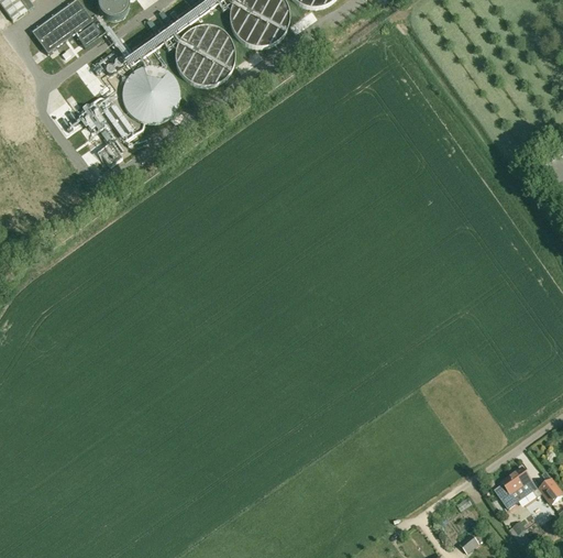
[(0,0),(0,1),(11,17),(25,6),(21,0),(0,0)]
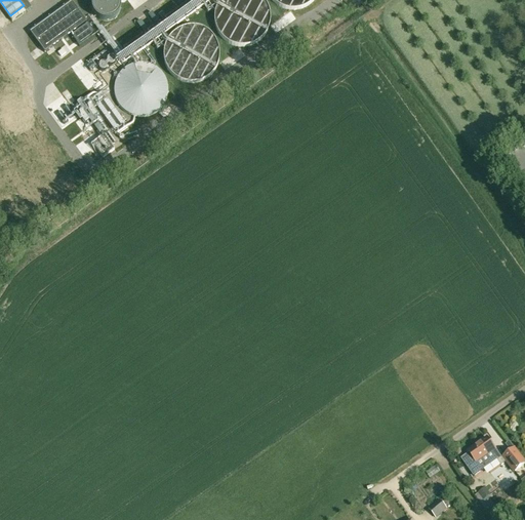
[(30,28),(44,48),(61,36),(69,45),(93,27),(74,0),(68,0),(30,28)]
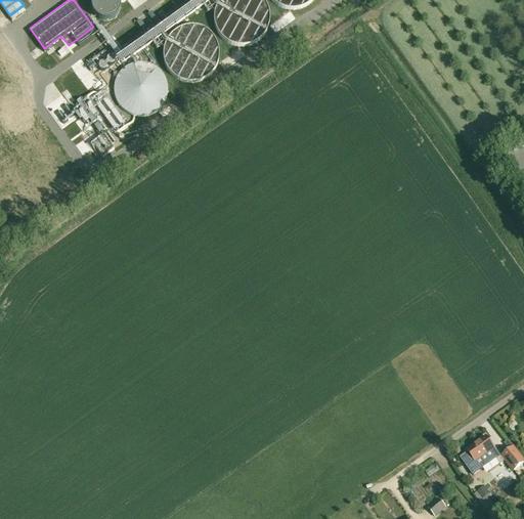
[(91,0),(91,1),(91,5),(92,8),(94,10),(95,11),(97,13),(100,15),(103,16),(106,16),(110,15),(113,14),(115,12),(117,10),(119,8),(120,5),(120,2),(120,0),(91,0)]
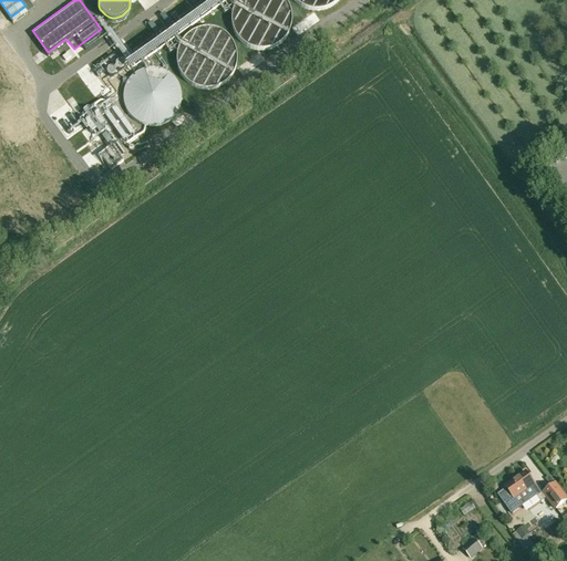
[(288,29),(289,26),(290,23),(291,20),(291,18),(291,14),(291,11),(291,9),(290,6),(289,3),(288,0),(235,0),(235,1),(234,4),(233,7),(232,10),(232,12),(232,16),(232,19),(233,21),(233,24),(234,27),(235,30),(237,32),(238,34),(240,37),(243,39),(245,40),(248,42),(250,43),(254,44),(256,44),(259,45),(263,45),(265,44),(268,44),(271,43),(274,42),(276,41),(279,40),(281,38),(284,35),(286,33),(287,31),(288,29)]
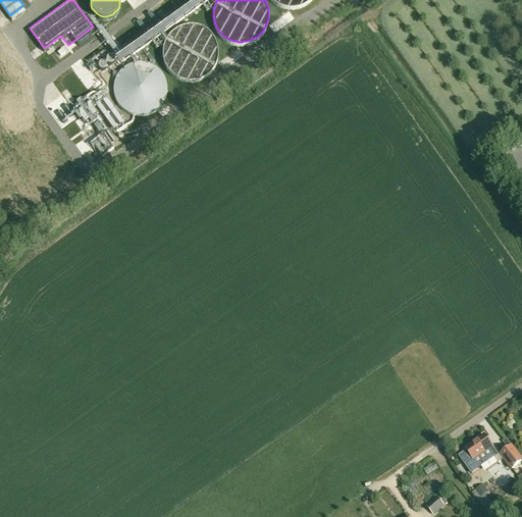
[(215,62),(216,60),(217,58),(217,55),(218,52),(218,50),(218,47),(217,44),(216,42),(215,39),(214,37),(213,35),(211,33),(209,31),(207,29),(205,27),(203,26),(200,24),(198,23),(195,22),(193,22),(190,22),(187,22),(185,23),(181,23),(179,24),(176,26),(174,28),(172,29),(170,31),(168,33),(167,35),(165,38),(164,40),(163,43),(163,45),(162,48),(162,51),(163,53),(163,56),(164,58),(165,61),(166,63),(167,66),(169,68),(171,70),(173,71),(175,73),(177,74),(180,75),(183,76),(186,78),(188,78),(191,78),(194,78),(196,78),(199,76),(201,75),(204,74),(206,72),(208,71),(210,69),(212,67),(213,65),(215,62)]
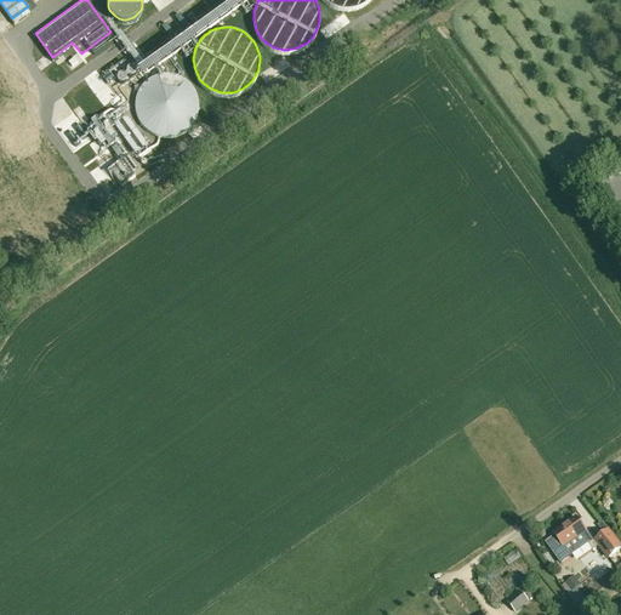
[(46,49),(39,53),(47,66),(53,61),(46,49)]
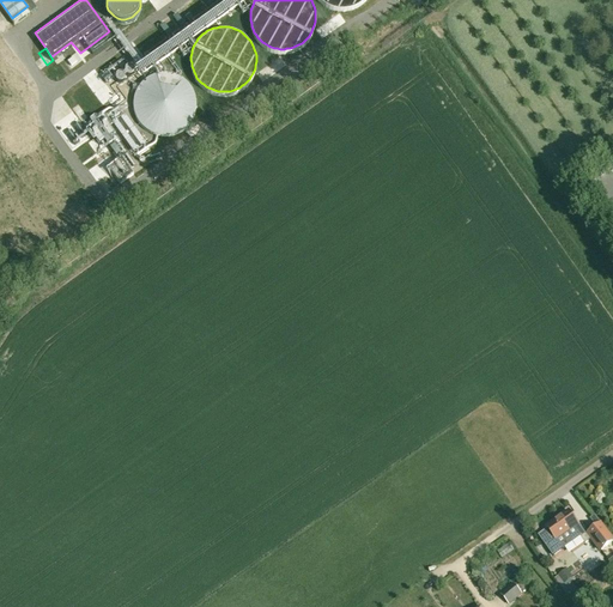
[(125,68),(123,70),(122,70),(121,70),(120,68),(119,70),(117,70),(116,71),(116,72),(115,72),(115,73),(115,74),(116,76),(116,77),(117,77),(117,78),(119,78),(120,78),(121,78),(122,78),(123,78),(123,77),(125,77),(125,76),(125,74),(125,73),(125,72),(126,71),(127,72),(128,72),(129,72),(131,72),(132,72),(132,71),(133,70),(134,70),(134,68),(134,67),(134,66),(134,65),(133,65),(133,64),(132,62),(131,62),(129,62),(128,62),(127,62),(127,64),(126,64),(125,65),(125,66),(125,67),(125,68)]
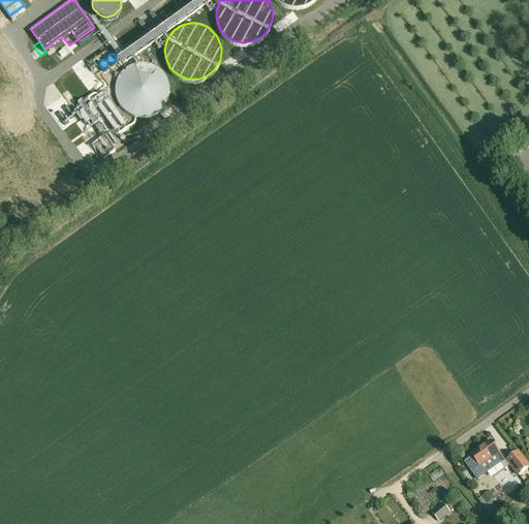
[(166,99),(167,96),(168,94),(169,91),(169,89),(169,86),(169,84),(168,81),(168,79),(167,75),(166,73),(164,71),(163,69),(161,67),(159,65),(157,64),(155,62),(152,61),(150,61),(147,60),(145,60),(142,60),(139,60),(136,60),(133,61),(131,62),(129,63),(127,64),(125,66),(123,68),(121,70),(119,72),(118,74),(117,76),(116,80),(116,82),(115,85),(115,87),(115,90),(116,92),(117,95),(117,97),(119,100),(120,102),(122,104),(123,106),(125,108),(127,110),(130,111),(132,112),(134,113),(137,114),(141,114),(143,114),(146,114),(148,113),(151,113),(153,112),(155,111),(158,109),(160,108),(162,105),(163,103),(165,101),(166,99)]
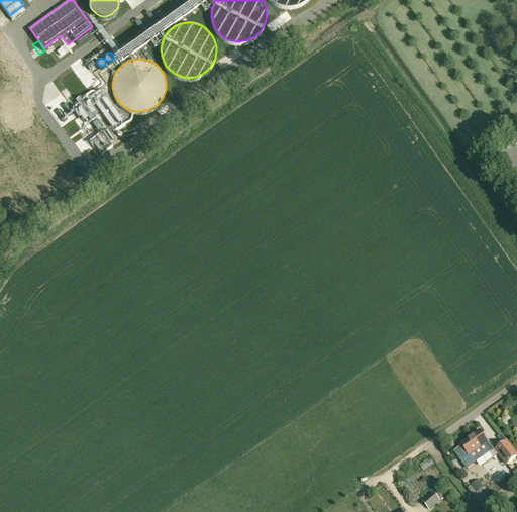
[(80,90),(89,82),(75,65),(65,73),(80,90)]
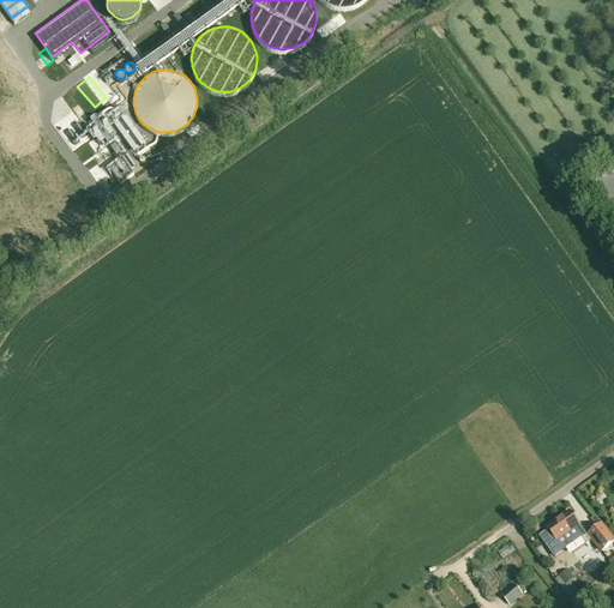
[(109,107),(101,113),(130,154),(138,148),(109,107)]
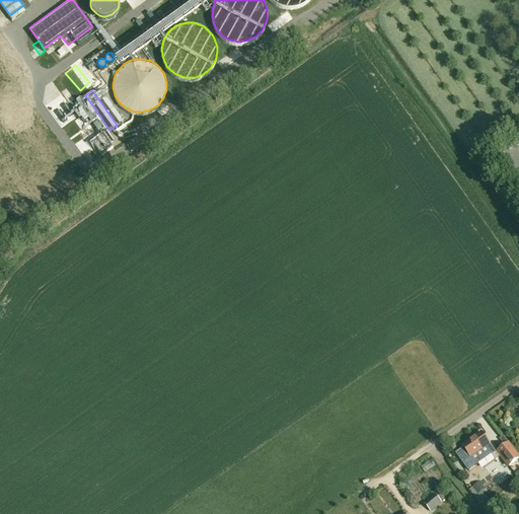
[(102,130),(89,139),(90,141),(92,140),(102,152),(113,144),(102,130)]
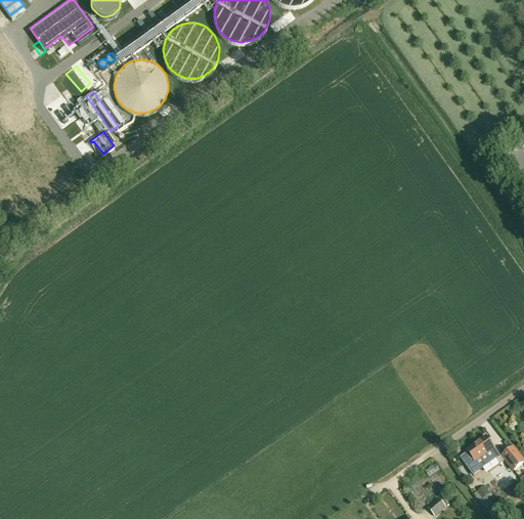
[(472,473),(483,465),(497,455),(500,460),(505,457),(513,468),(523,459),(523,455),(514,442),(500,452),(494,444),(486,433),(468,445),(469,447),(460,455),(472,473)]
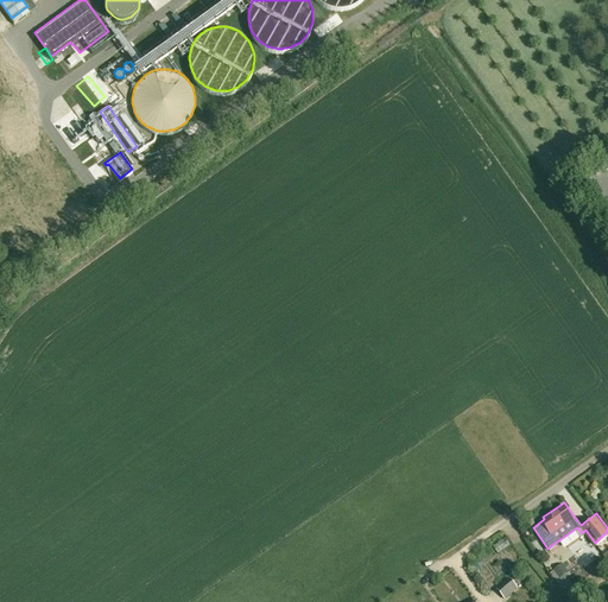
[(584,536),(572,544),(589,565),(601,557),(584,536)]
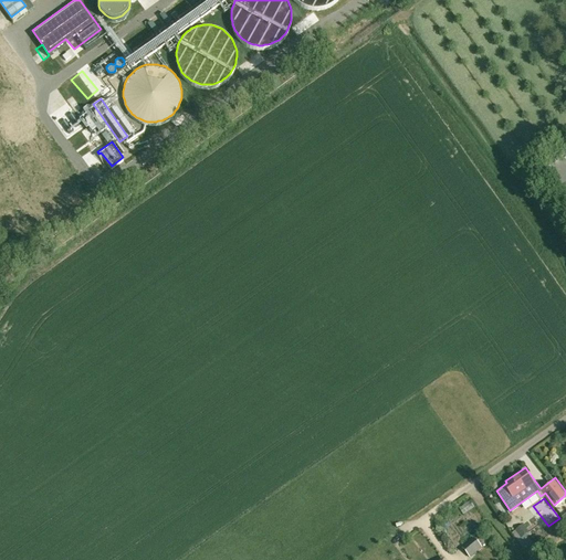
[(522,534),(528,528),(523,519),(515,526),(522,534)]
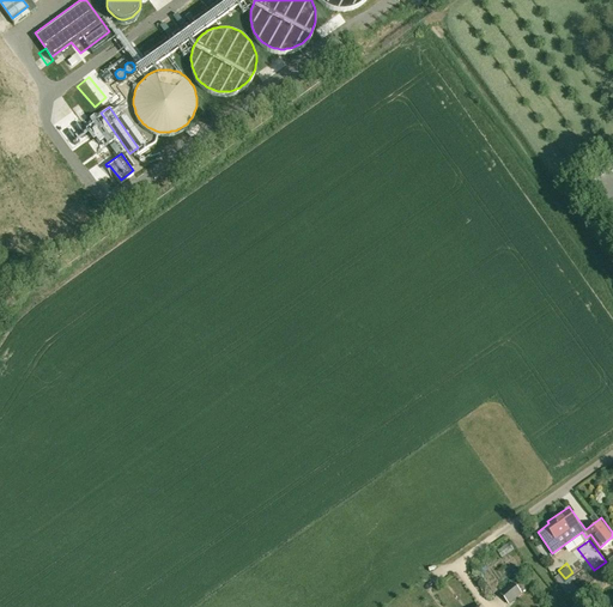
[(514,578),(501,589),(509,599),(521,588),(514,578)]
